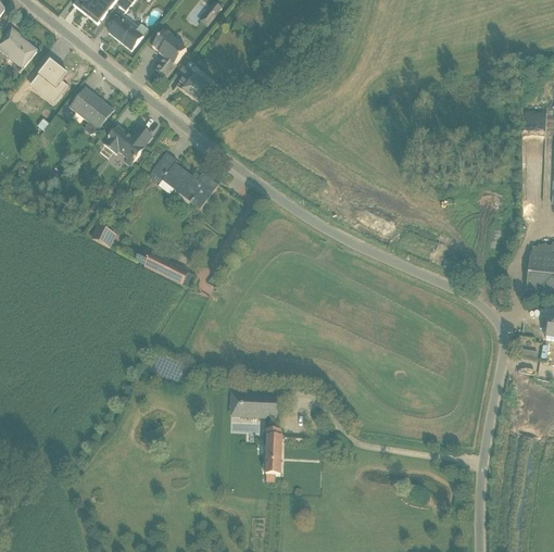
[(76,0),(72,4),(98,26),(112,9),(101,0),(76,0)]
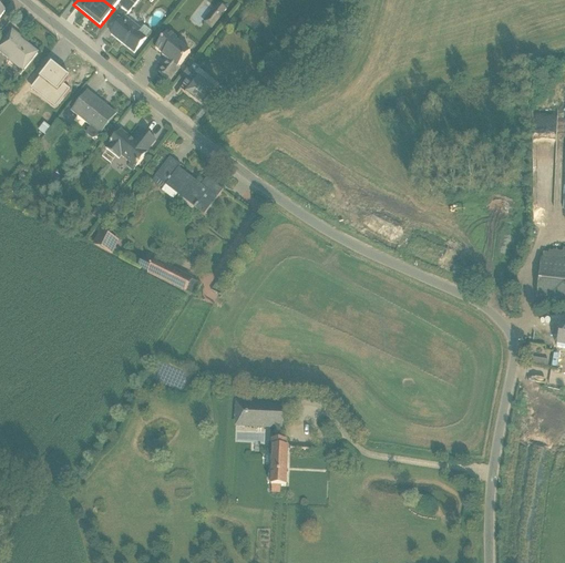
[(123,13),(131,0),(120,0),(115,8),(123,13)]
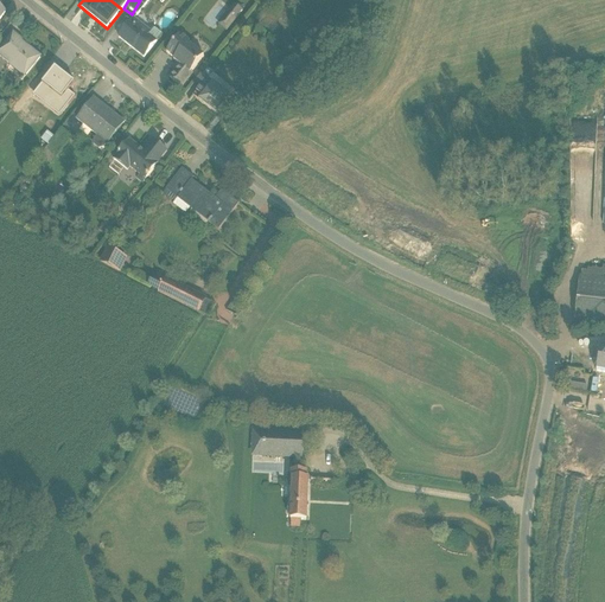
[(220,27),(234,5),(227,0),(211,21),(220,27)]
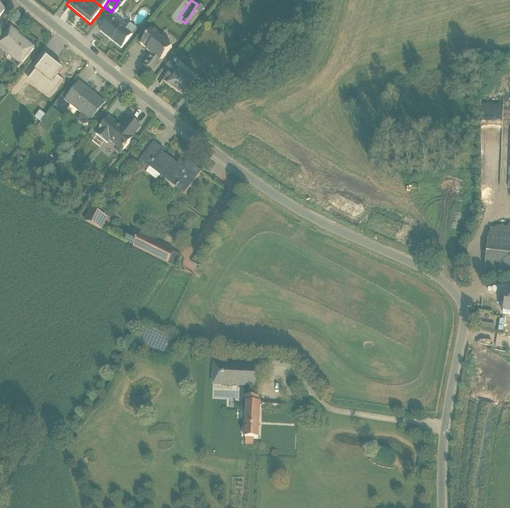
[(98,29),(121,46),(130,35),(123,29),(127,24),(112,12),(98,29)]
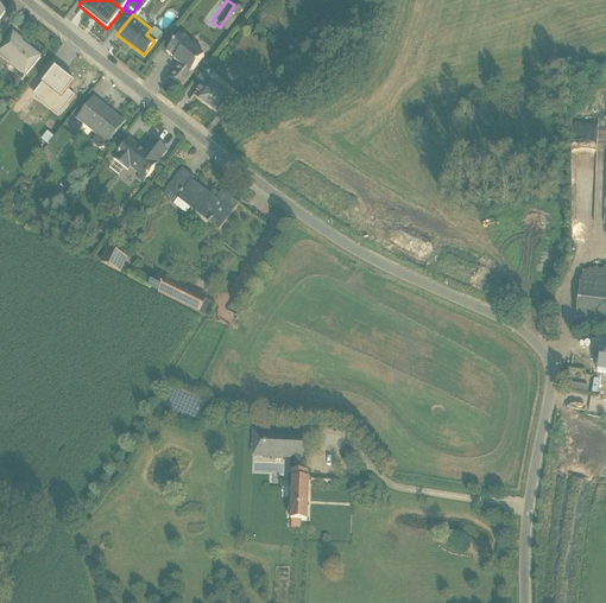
[(0,54),(26,75),(43,55),(11,29),(0,42),(0,54)]
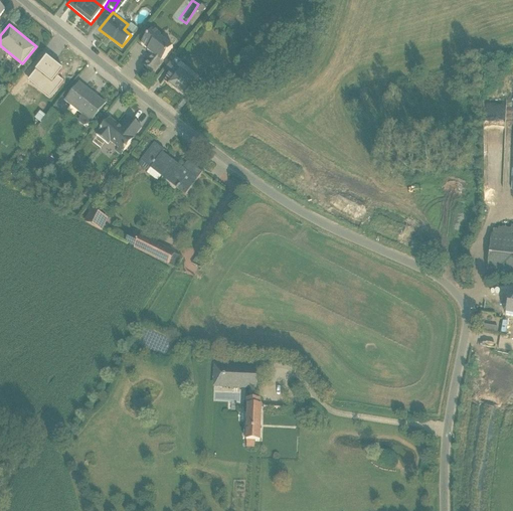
[(143,64),(154,72),(174,46),(160,35),(162,33),(152,25),(138,42),(152,52),(143,64)]
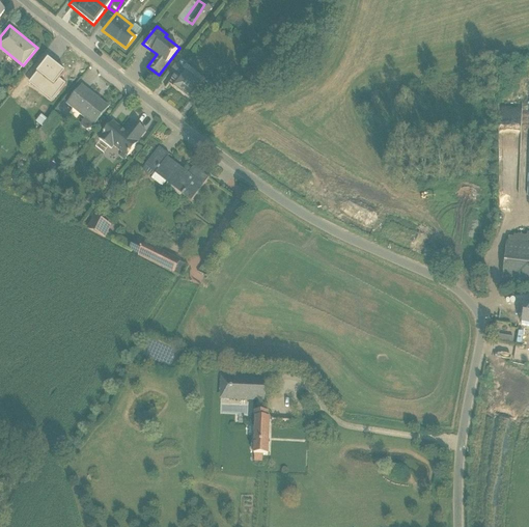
[(63,70),(48,57),(27,81),(44,94),(63,70)]
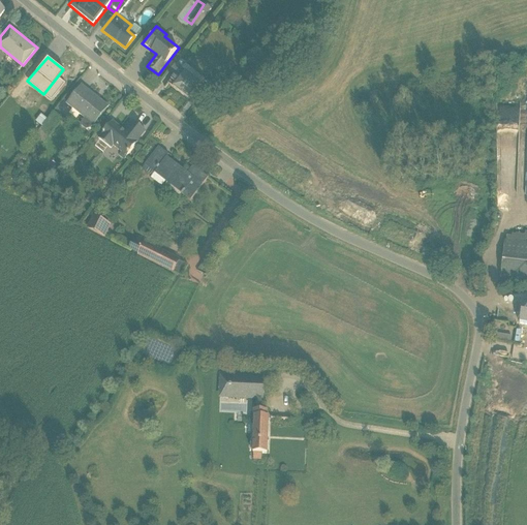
[(188,97),(199,82),(184,69),(172,86),(188,97)]
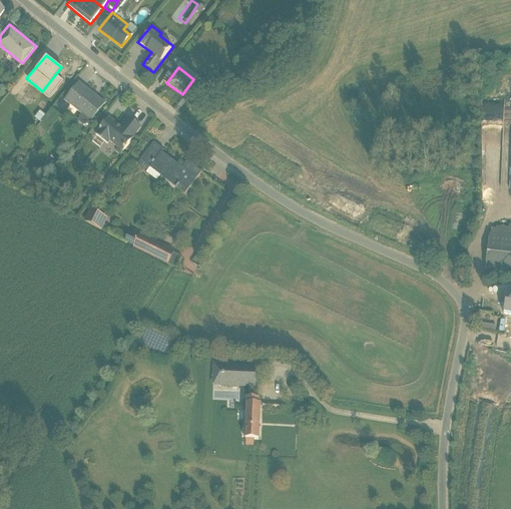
[(90,120),(105,101),(80,80),(64,99),(90,120)]
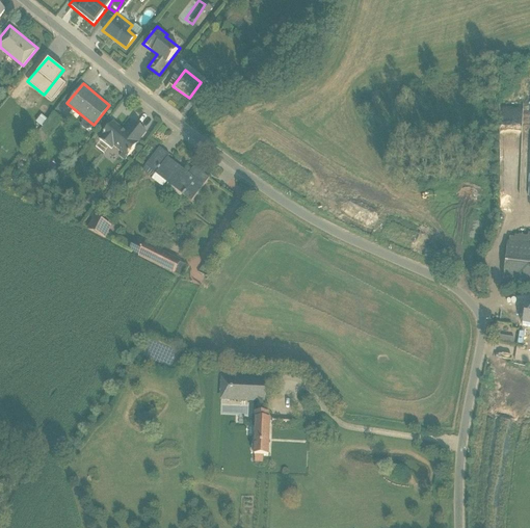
[(128,156),(148,131),(133,121),(126,129),(113,120),(99,137),(112,148),(114,146),(128,156)]
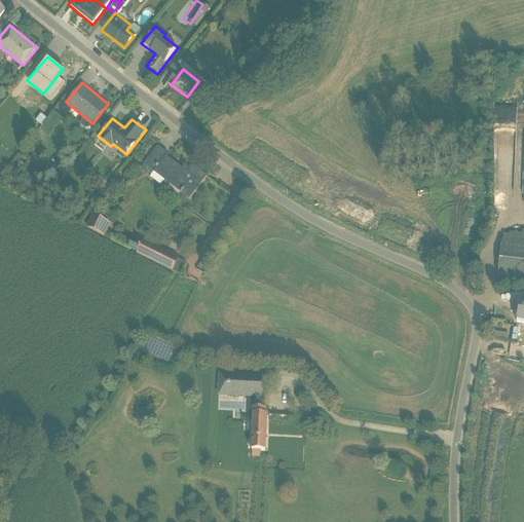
[(143,163),(190,196),(206,174),(191,163),(187,170),(165,155),(169,151),(157,144),(143,163)]
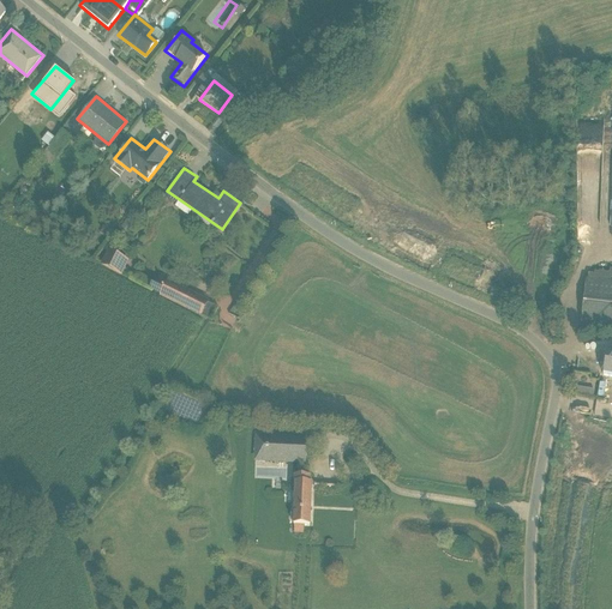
[(96,264),(118,272),(126,253),(103,243),(96,264)]
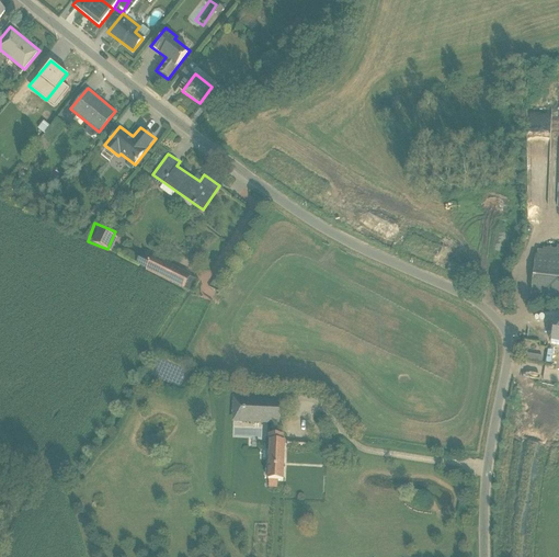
[(558,240),(539,239),(534,294),(558,296),(558,240)]
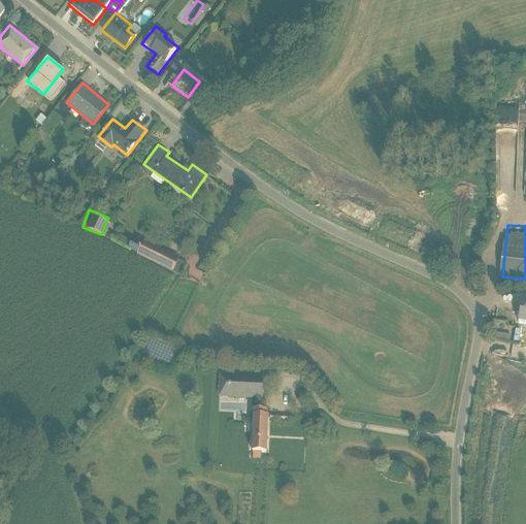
[(145,251),(148,247),(138,240),(137,242),(129,238),(126,243),(141,253),(143,250),(145,251)]
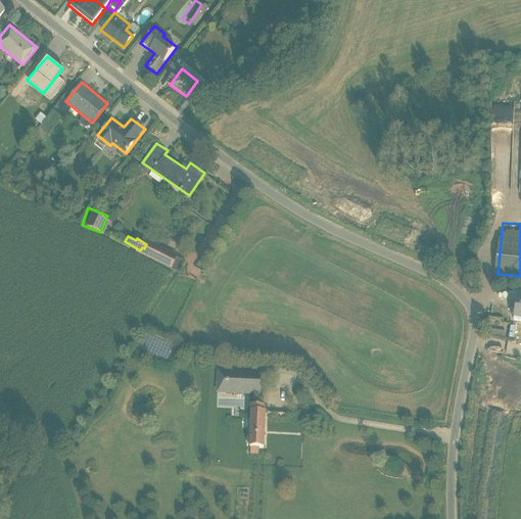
[(511,318),(520,319),(520,294),(515,294),(511,318)]
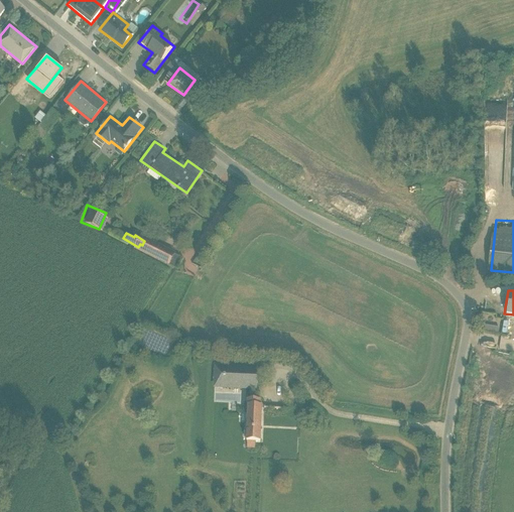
[(224,385),(258,385),(259,365),(224,364),(224,385)]
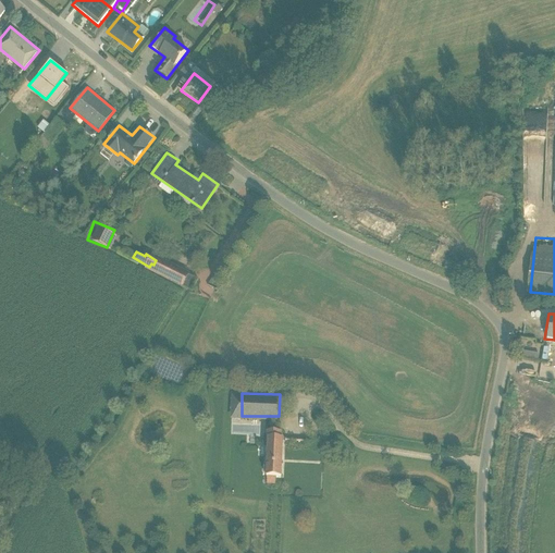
[(236,465),(280,467),(281,441),(237,439),(236,465)]
